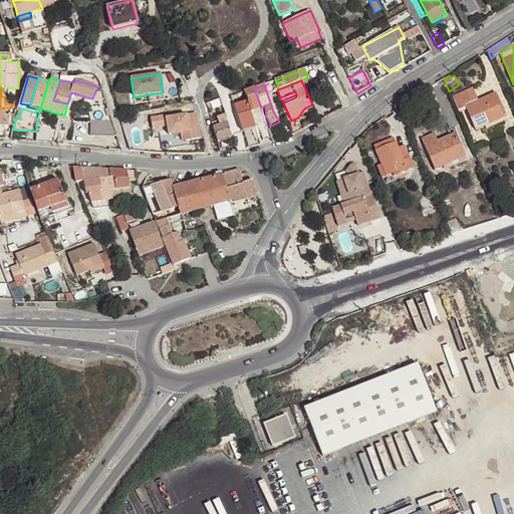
[(254,88),(245,91),(247,98),(248,101),(247,101),(251,112),(255,125),(256,127),(266,123),(261,107),(254,88)]
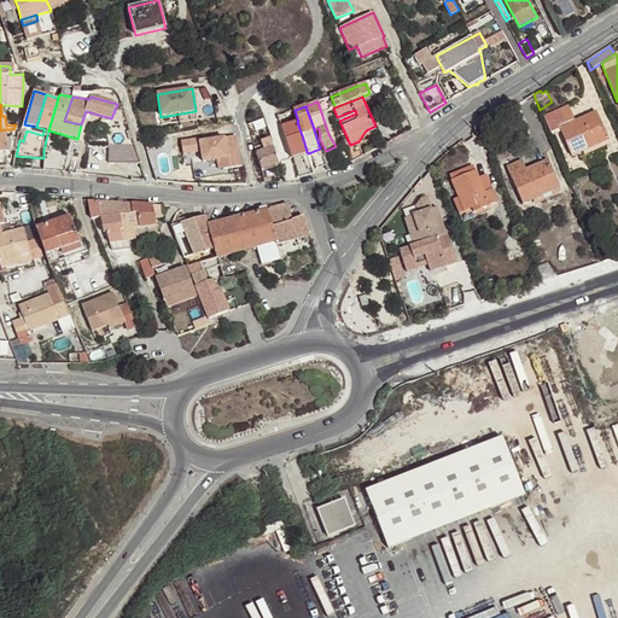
[(569,106),(544,117),(552,132),(559,128),(560,132),(572,157),(583,152),(582,149),(608,138),(596,112),(588,116),(590,120),(577,126),(575,121),(569,106)]
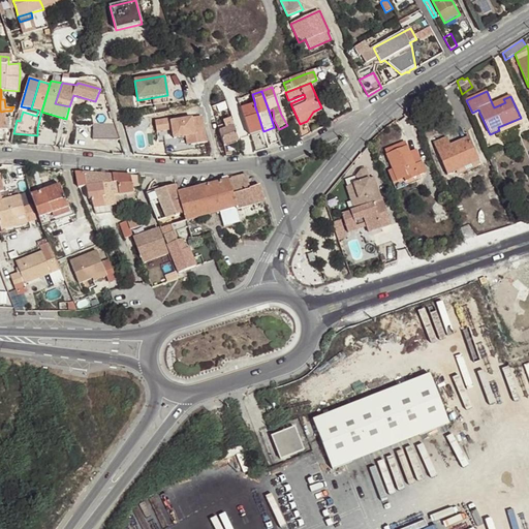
[(505,102),(503,99),(492,103),(494,107),(505,102)]
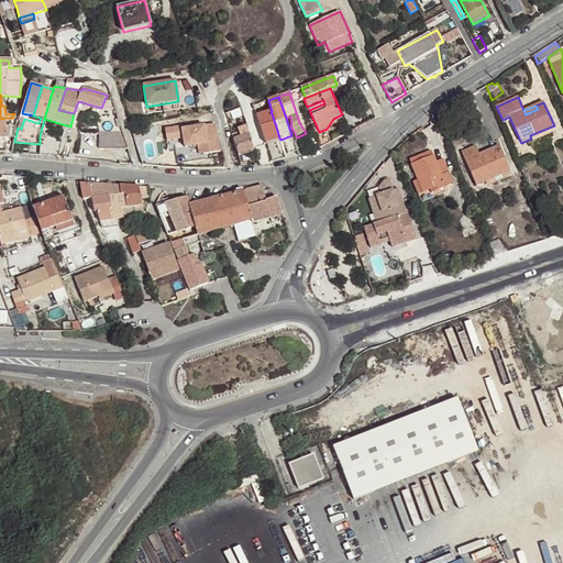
[(256,116),(261,128),(269,125),(275,139),(279,138),(275,123),(271,111),(256,116)]
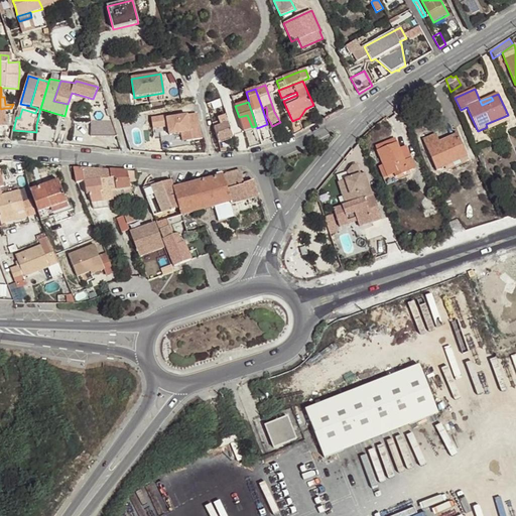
[(1,115),(1,109),(0,108),(0,126),(10,126),(10,115),(1,115)]
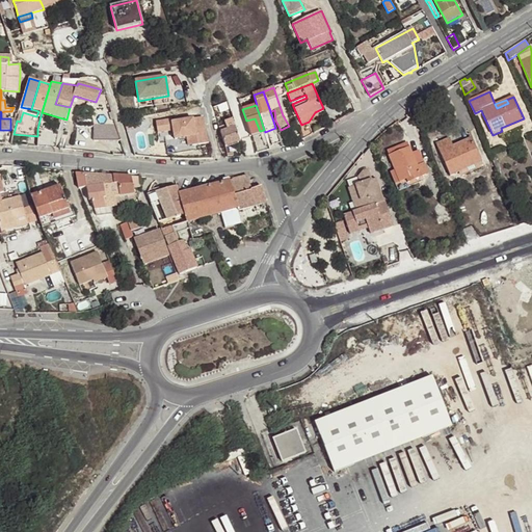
[(315,112),(309,122),(317,118),(315,112)]
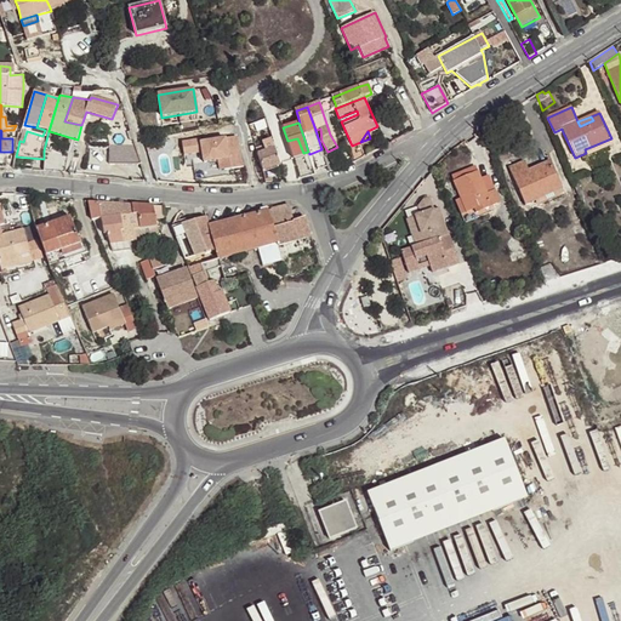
[(208,164),(222,161),(223,171),(246,167),(241,135),(204,141),(208,164)]
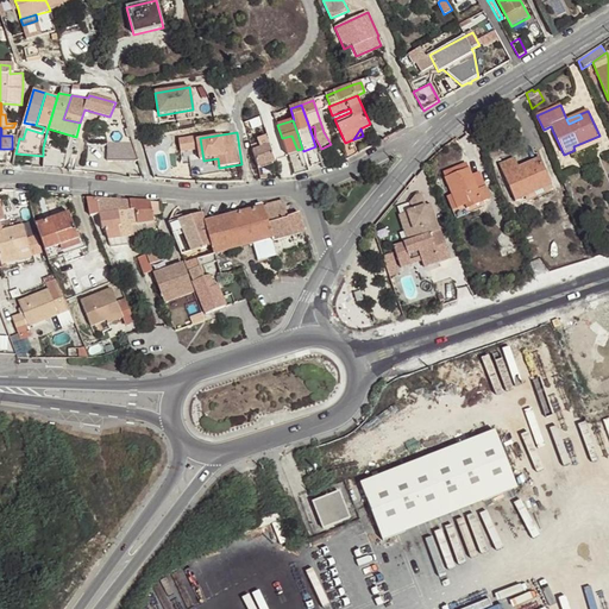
[(196,135),(180,138),(183,154),(200,150),(196,135)]
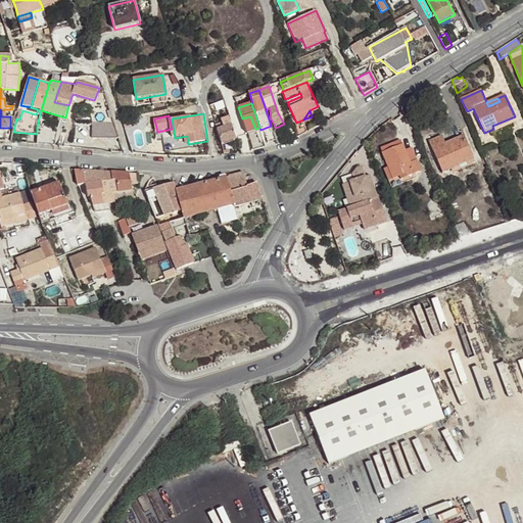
[(142,116),(125,120),(129,136),(145,132),(142,116)]
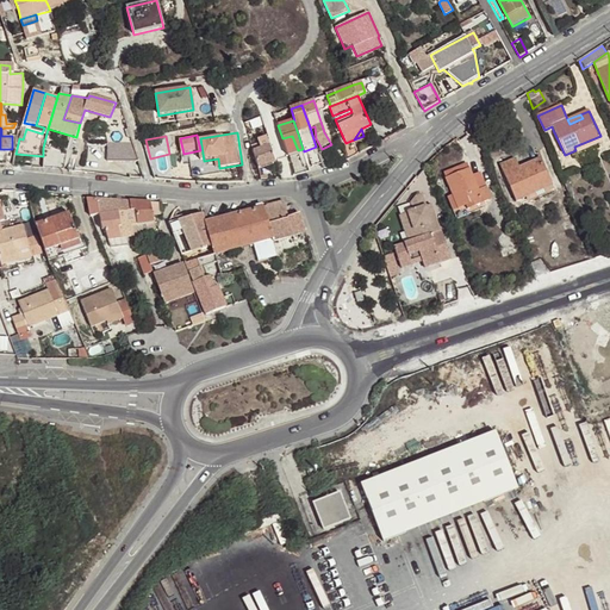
[(292,136),(282,138),(287,154),(298,150),(292,136)]
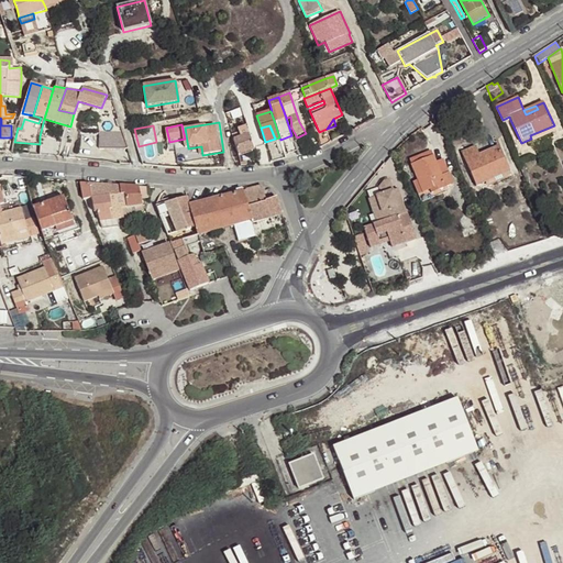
[(555,128),(554,125),(530,135),(531,139),(555,128)]
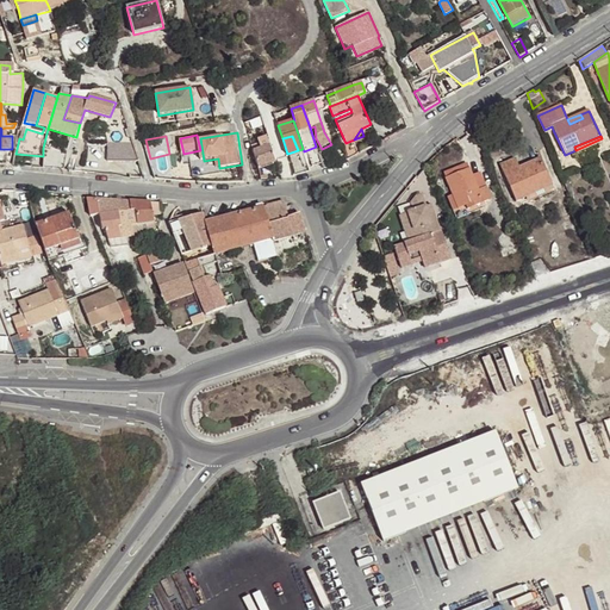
[(359,154),(354,139),(346,143),(342,145),(347,161),(359,154)]
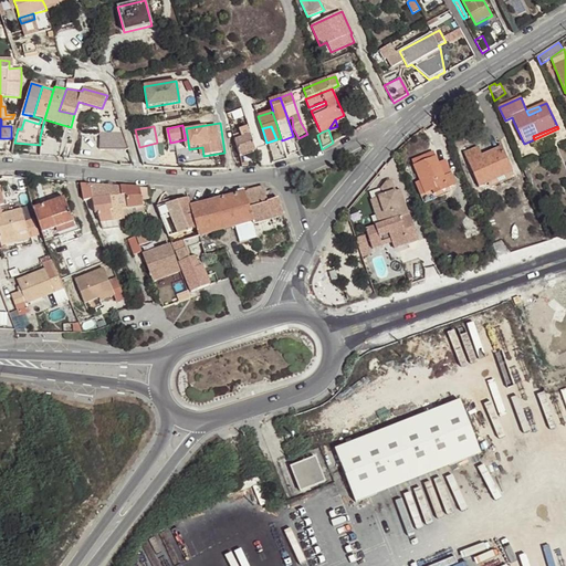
[(100,149),(129,150),(124,134),(100,134),(100,149)]
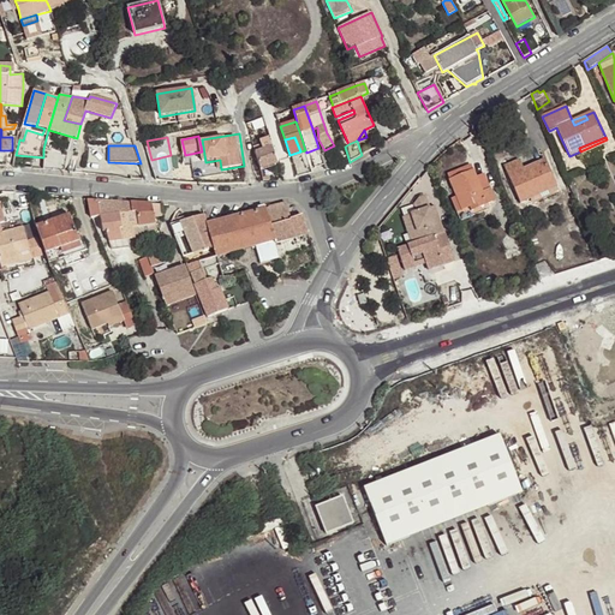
[(256,153),(261,171),(279,165),(273,147),(256,153)]
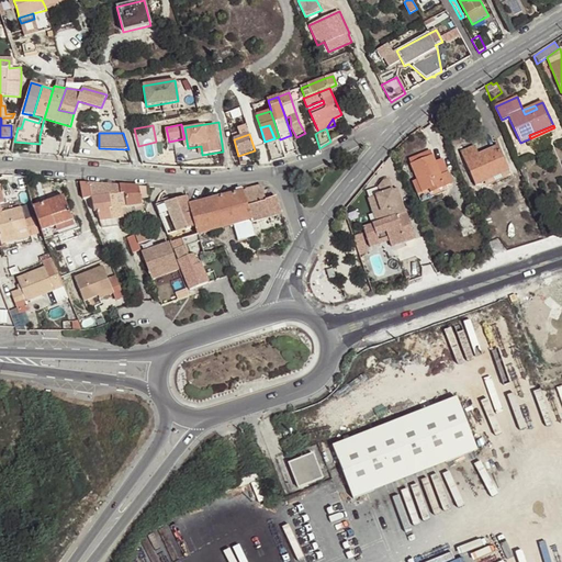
[(40,144),(38,154),(58,156),(62,138),(40,136),(40,144)]
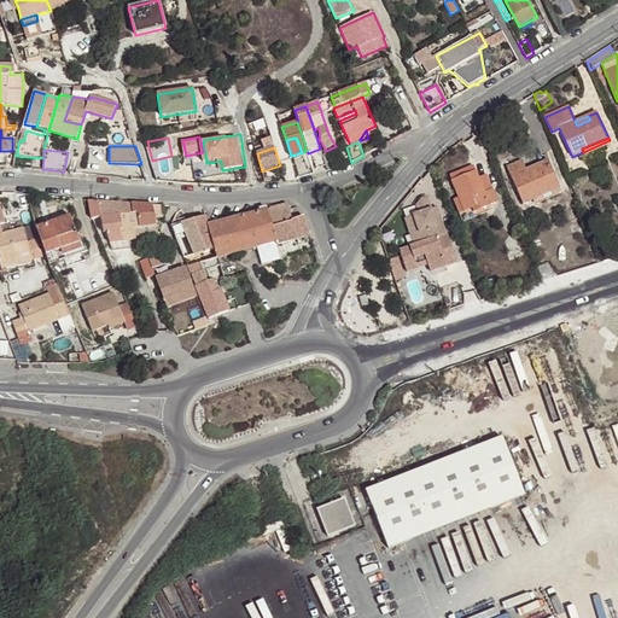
[(313,156),(316,169),(326,165),(322,157),(321,153),(313,156)]
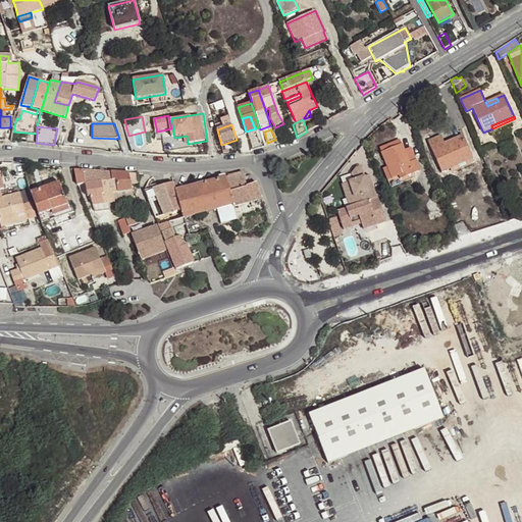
[(428,142),(441,172),(452,168),(451,165),(471,156),(462,136),(455,139),(456,142),(446,147),(444,144),(440,136),(428,142)]
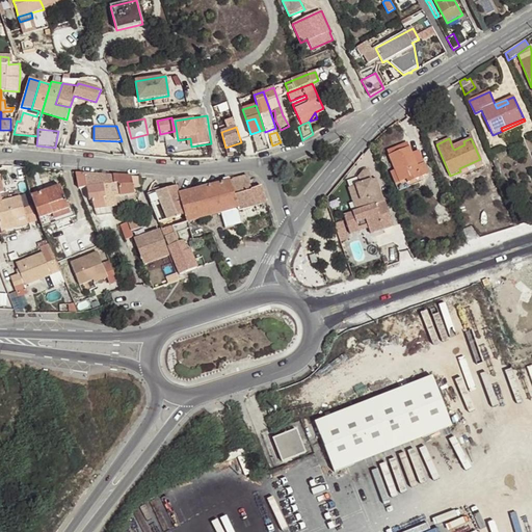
[(388,151),(389,156),(409,148),(407,142),(388,151)]
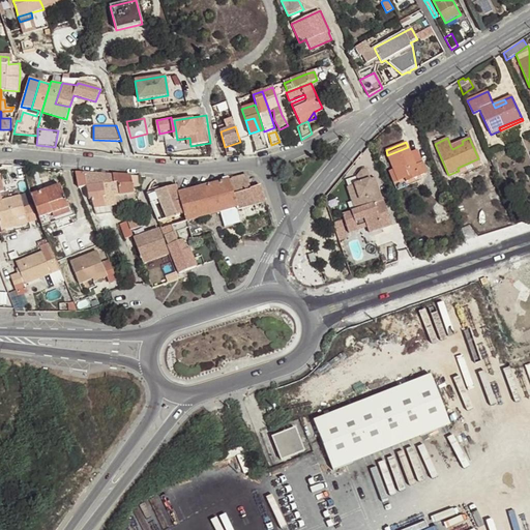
[(414,144),(408,147),(416,166),(422,163),(414,144)]
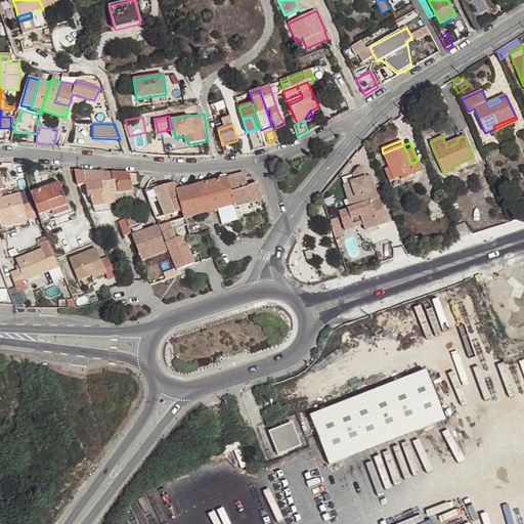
[(403,145),(383,154),(389,168),(394,179),(400,176),(405,174),(406,178),(422,171),(418,161),(411,164),(403,145)]
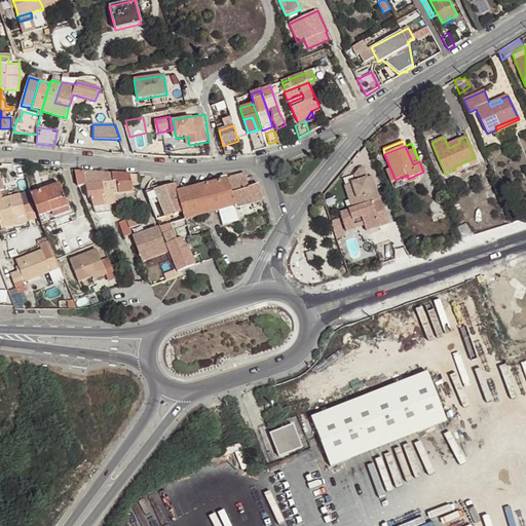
[(476,160),(475,157),(454,166),(455,170),(476,160)]
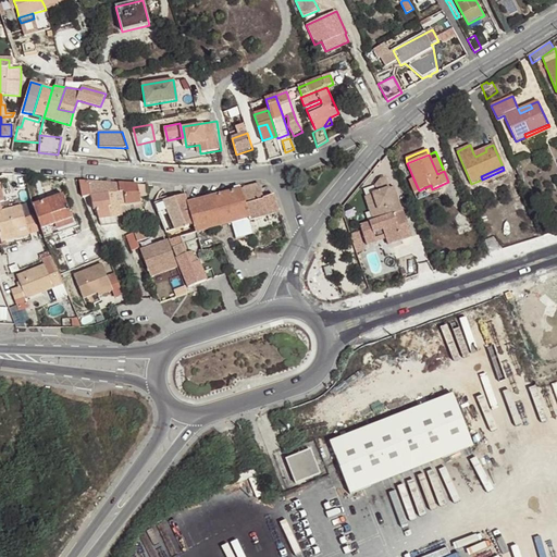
[(518,173),(524,190),(530,187),(522,171),(518,173)]
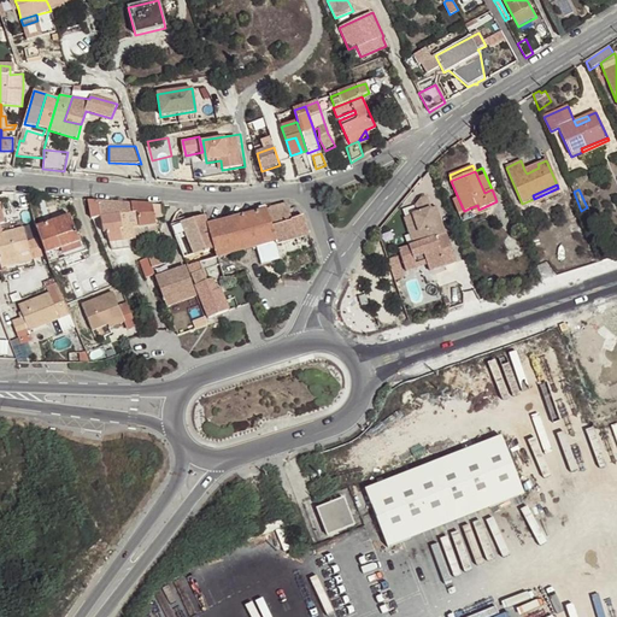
[(432,209),(427,197),(422,198),(415,205),(407,207),(410,216),(404,218),(413,244),(399,250),(407,271),(428,265),(430,271),(456,263),(440,216),(434,218),(432,209)]
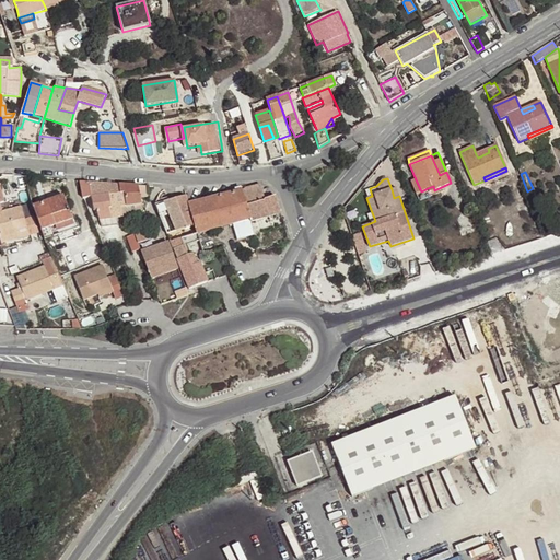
[(416,194),(421,191),(416,179),(411,182),(416,194)]
